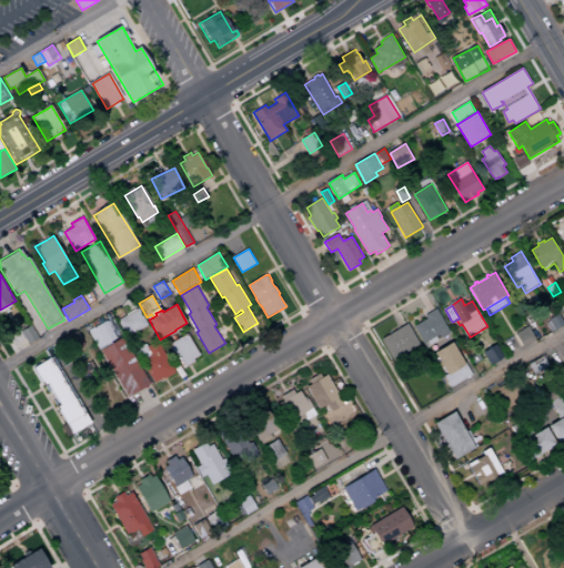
[(119,321),(128,315),(140,308),(150,325),(129,337),(119,321)]
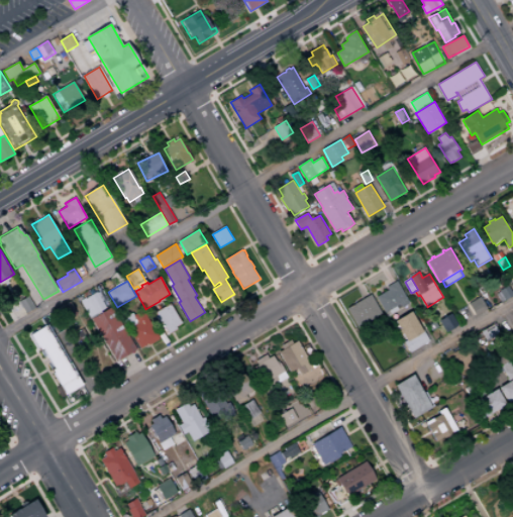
[(377,297),(389,290),(387,287),(398,281),(411,303),(389,317),(377,297)]
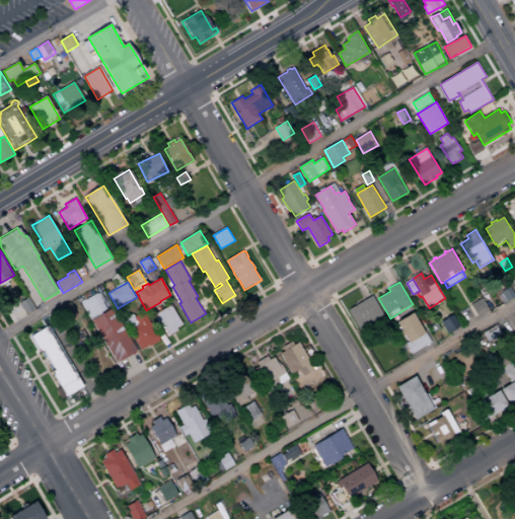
[(503,292),(511,287),(514,292),(514,298),(509,301),(503,292)]
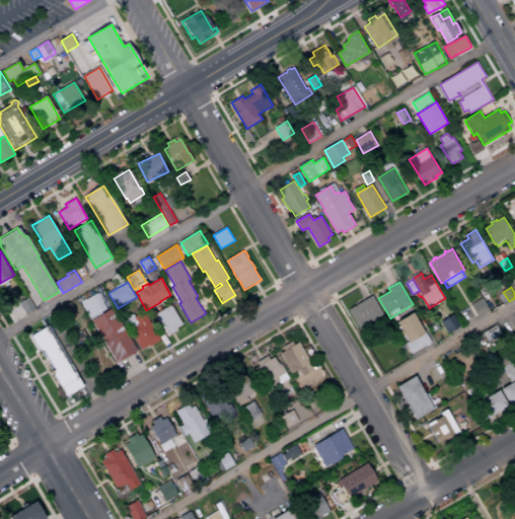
[(82,302),(87,299),(87,300),(89,299),(88,298),(98,292),(99,294),(105,291),(113,303),(107,306),(108,308),(92,318),(82,302)]
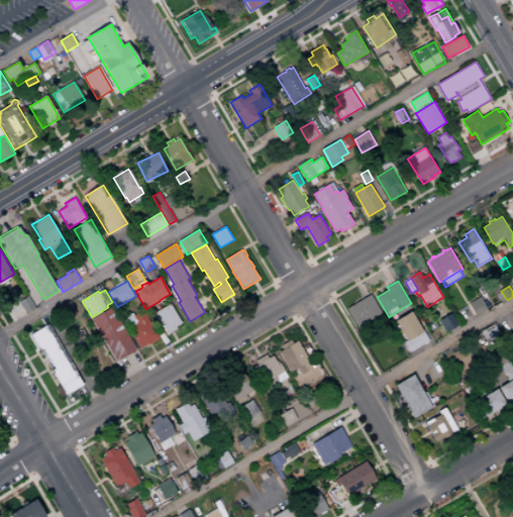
[(347,309),(366,298),(372,294),(384,314),(360,328),(347,309)]
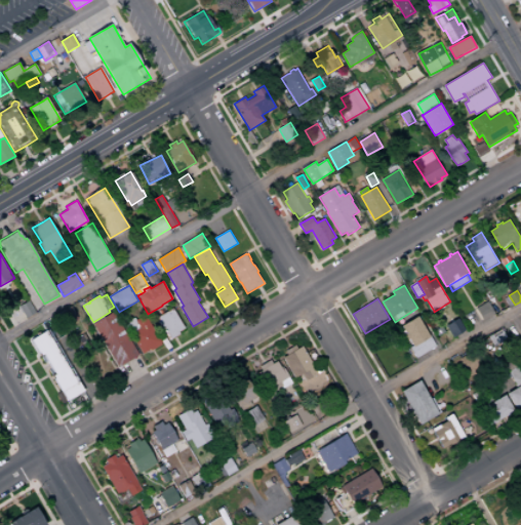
[(21,307),(31,300),(37,312),(28,318),(21,307)]
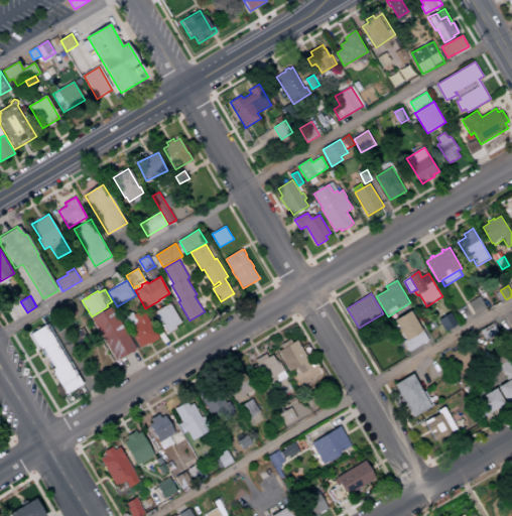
[(469,303),(481,296),(488,308),(476,315),(469,303)]
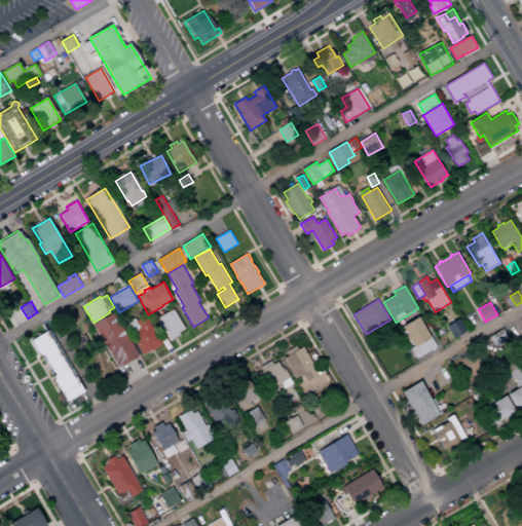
[(73,307),(80,320),(68,326),(61,314),(73,307)]
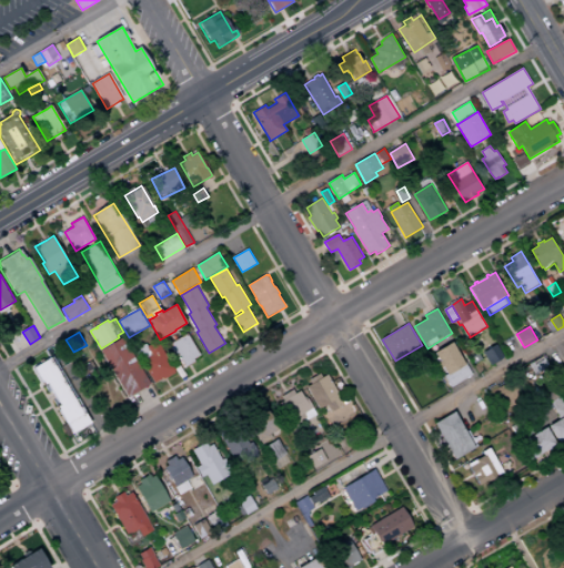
[(172,344),(189,334),(202,355),(195,359),(197,362),(192,365),(187,367),(172,344)]
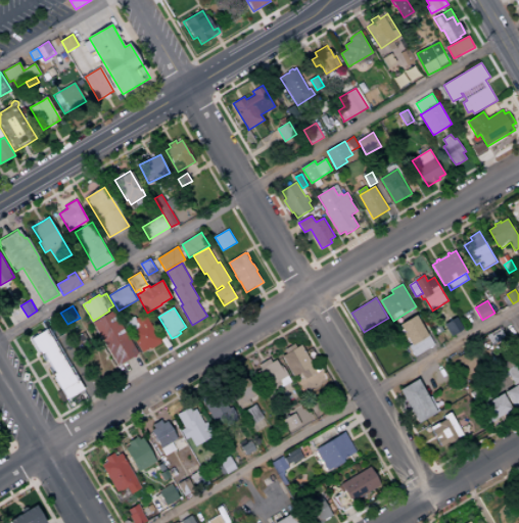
[(93,323),(114,311),(140,353),(120,366),(93,323)]
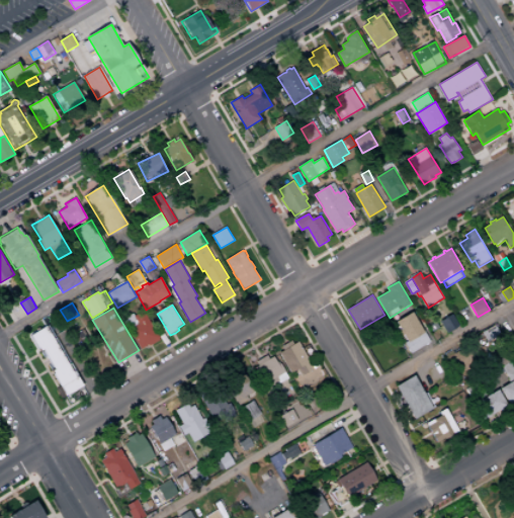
[(124,319),(135,314),(136,316),(145,310),(161,338),(160,338),(161,340),(153,345),(150,347),(149,345),(142,350),(124,319)]
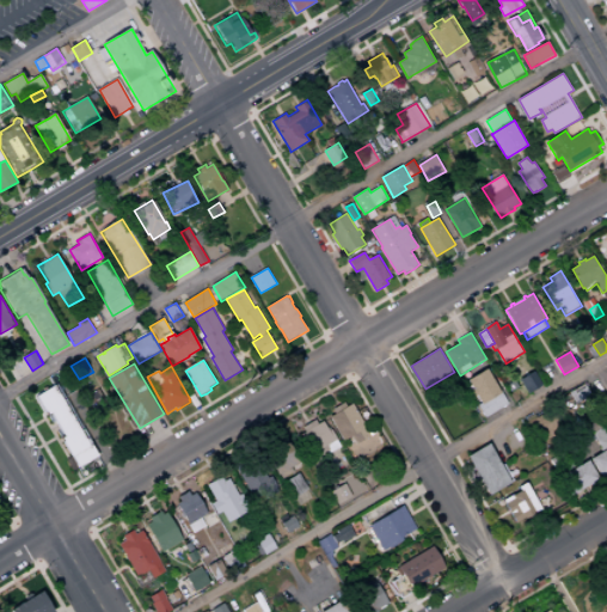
[(467,380),(486,368),(501,392),(502,393),(483,404),(482,404),(467,380)]
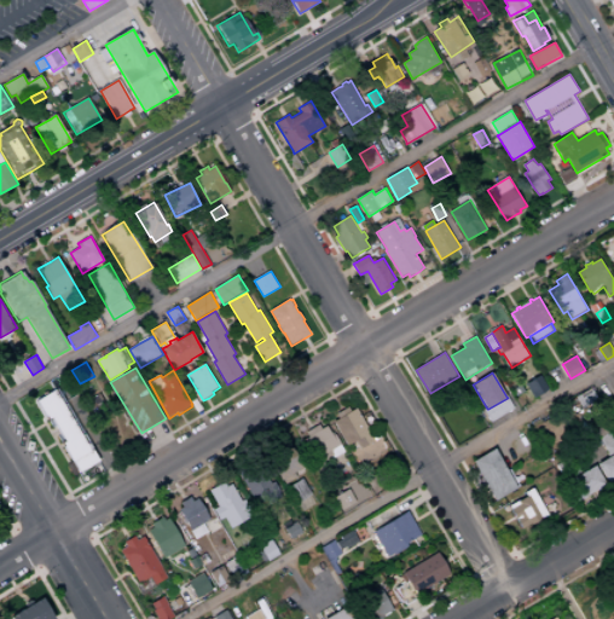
[(526,385),(542,375),(550,389),(536,398),(526,385)]
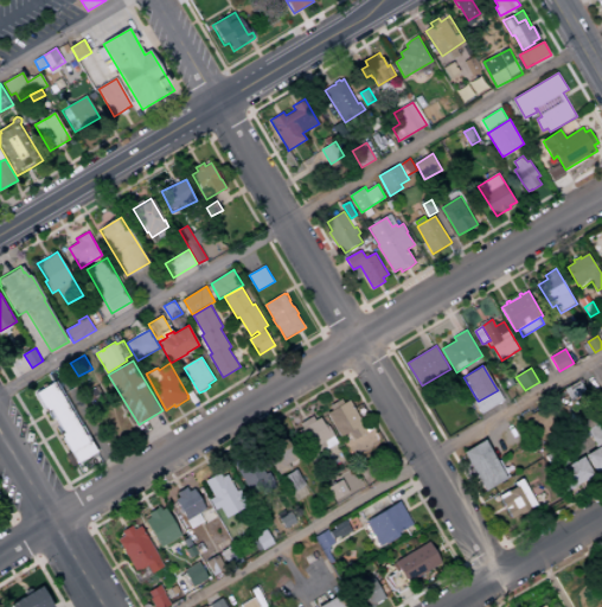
[(567,389),(581,381),(588,393),(574,401),(567,389)]
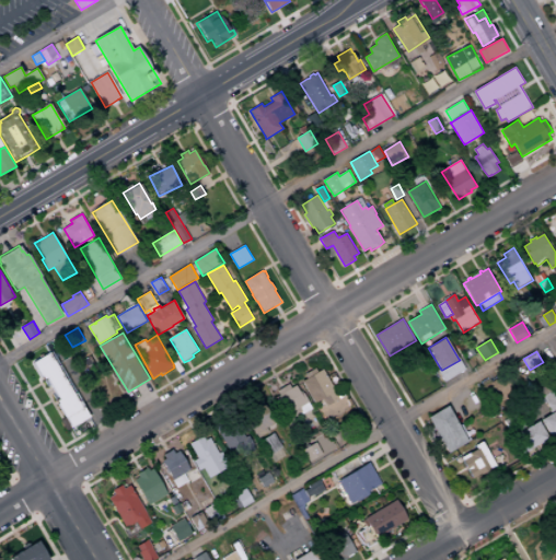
[(34,362),(50,352),(83,407),(67,418),(59,405),(60,404),(58,400),(60,399),(47,377),(45,380),(34,362)]
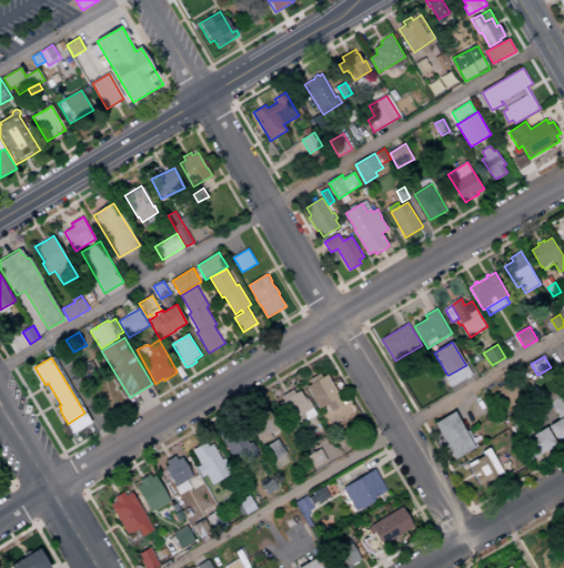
[(465,364),(467,363),(474,375),(453,388),(445,376),(447,375),(449,375),(466,365),(465,364)]
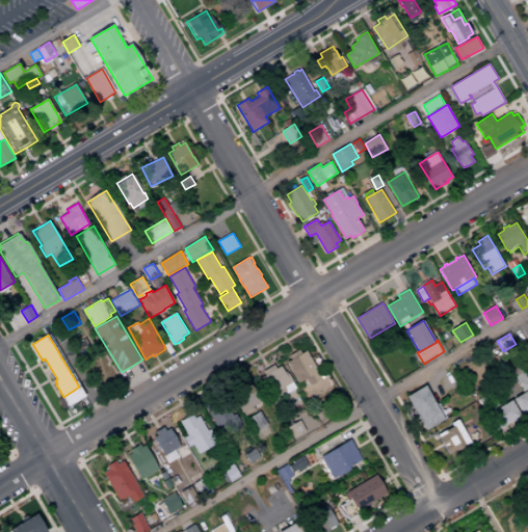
[(302,353),(300,349),(295,352),(290,356),(292,360),(302,353)]
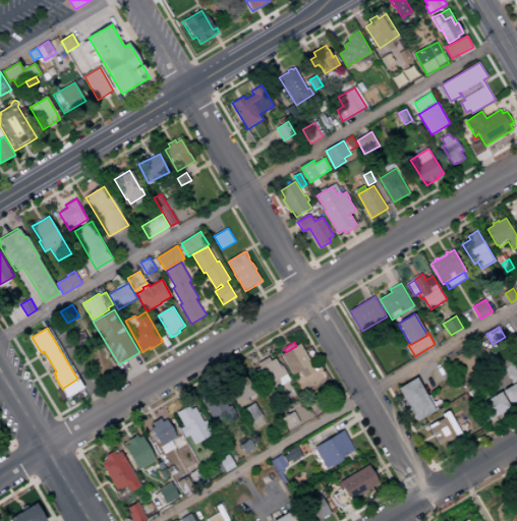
[(294,375),(282,355),(286,352),(296,346),(301,343),(318,370),(304,379),(300,371),(294,375)]
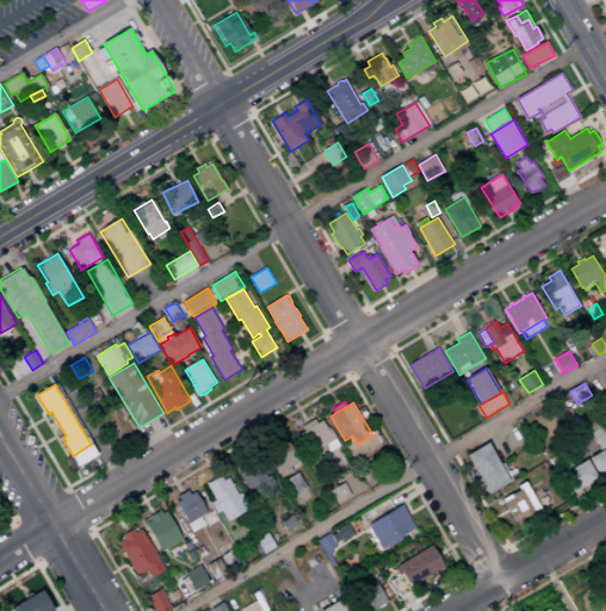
[(319,424),(316,419),(310,423),(303,427),(305,431),(319,424)]
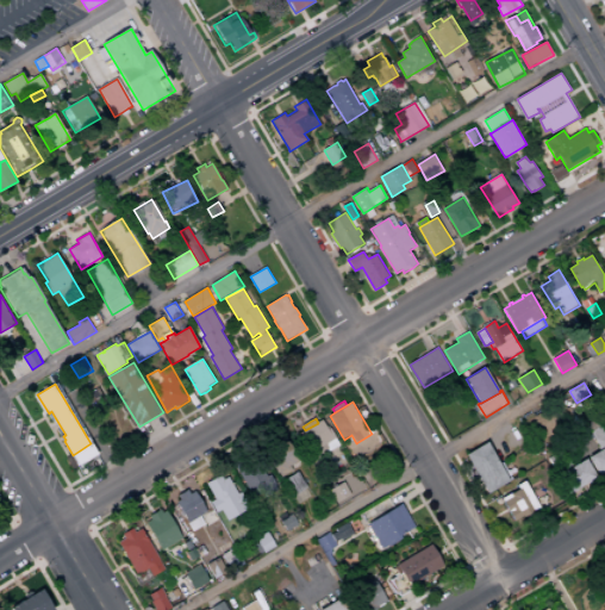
[(316,459),(300,433),(305,430),(318,423),(323,419),(328,428),(330,427),(342,446),(329,453),(329,452),(316,459)]
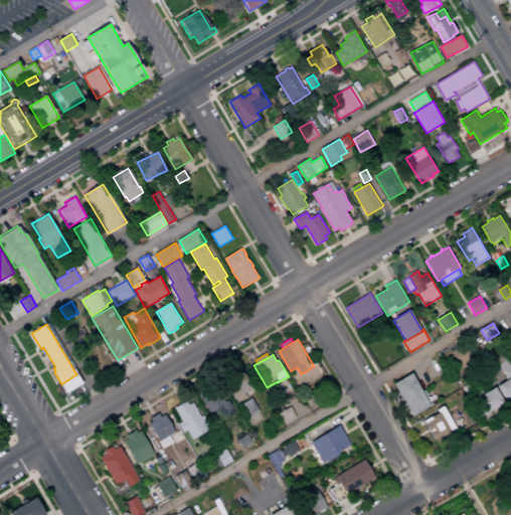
[(501,365),(510,359),(510,401),(508,402),(499,386),(510,379),(501,365)]
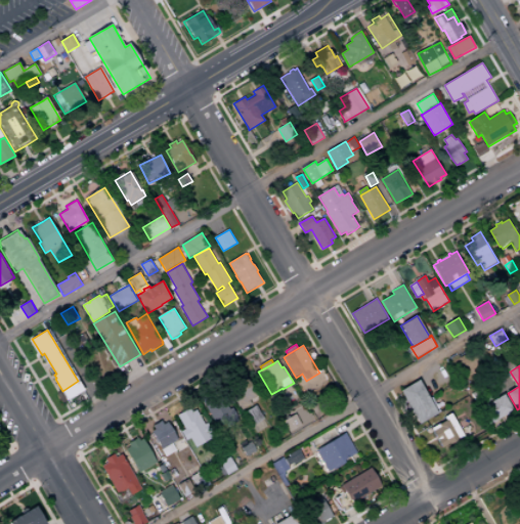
[(240,407),(227,387),(246,376),(258,396),(251,400),(241,406),(240,407)]
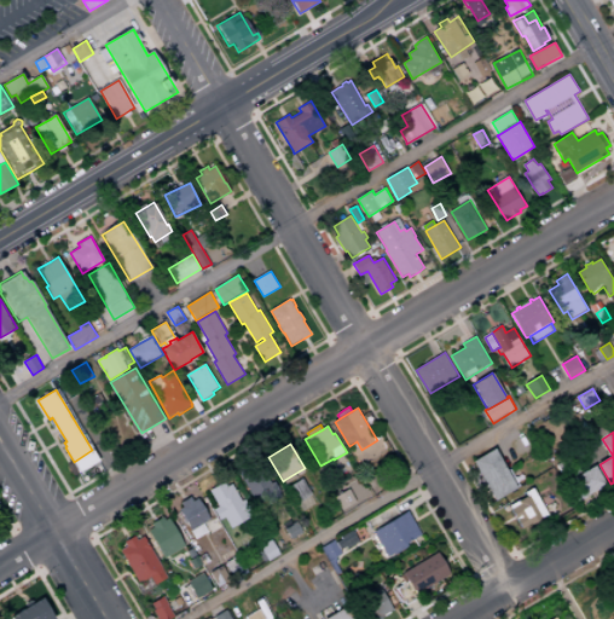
[(474,462),(494,449),(519,489),(497,502),(491,492),(487,485),(486,484),(475,466),(474,462)]
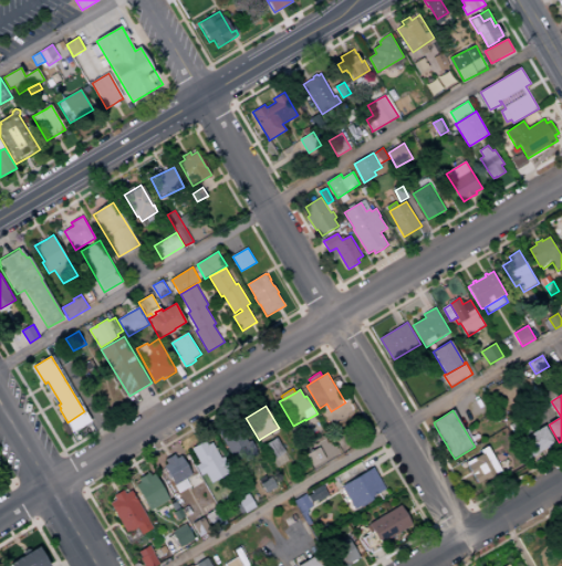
[(68,422),(69,422),(64,426),(70,435),(72,433),(92,421),(85,411),(84,411),(68,422)]
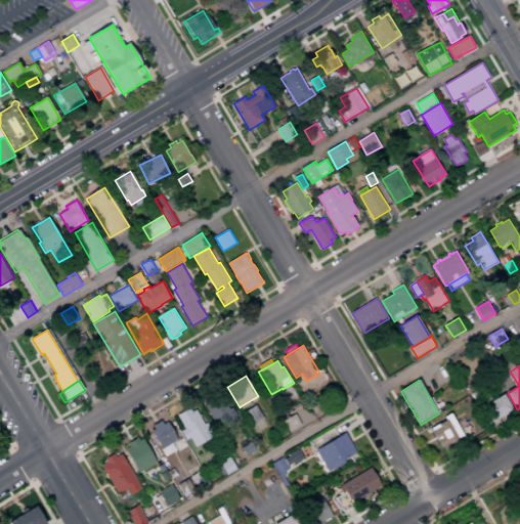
[(220,429),(219,427),(204,401),(220,391),(231,409),(233,407),(240,417),(239,418),(241,422),(230,428),(228,424),(220,429)]
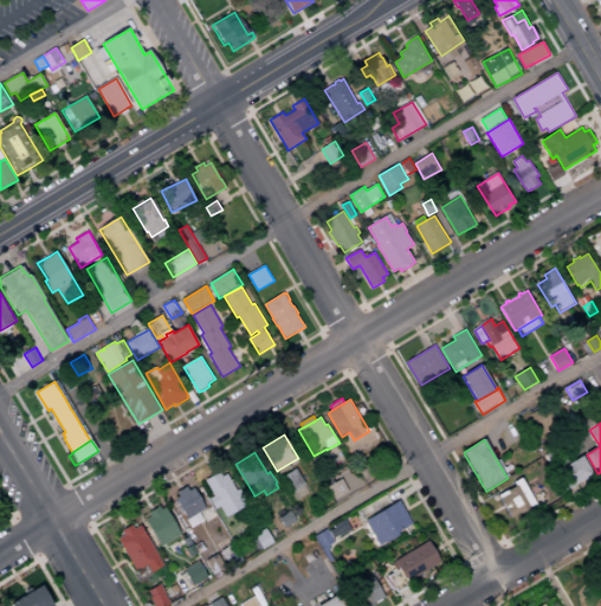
[(556,472),(585,456),(595,475),(567,491),(556,472)]
